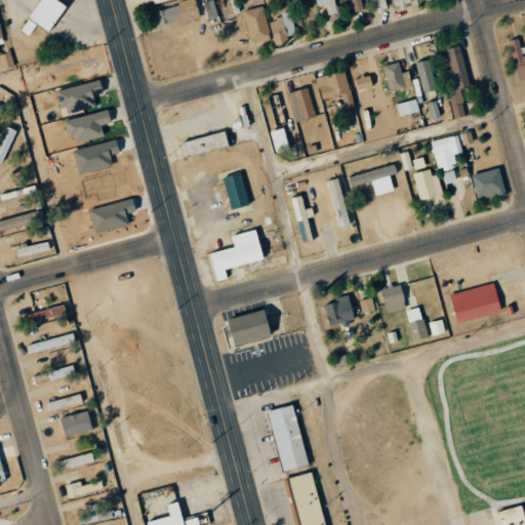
[(36,25),(49,33),(66,5),(57,0),(39,0),(22,31),(30,36),(36,25)]
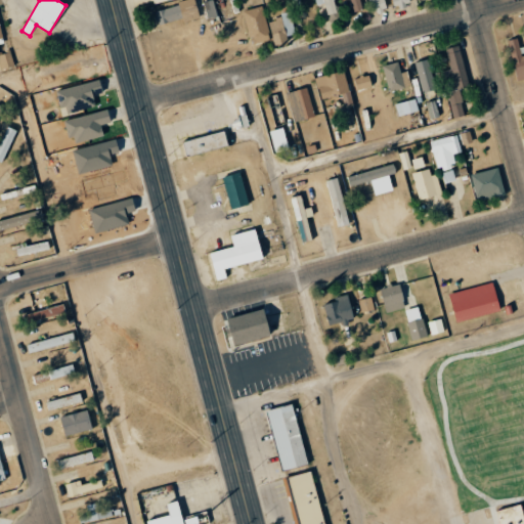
[(159,26),(182,18),(184,23),(200,17),(193,0),(189,0),(155,11),(159,26)]
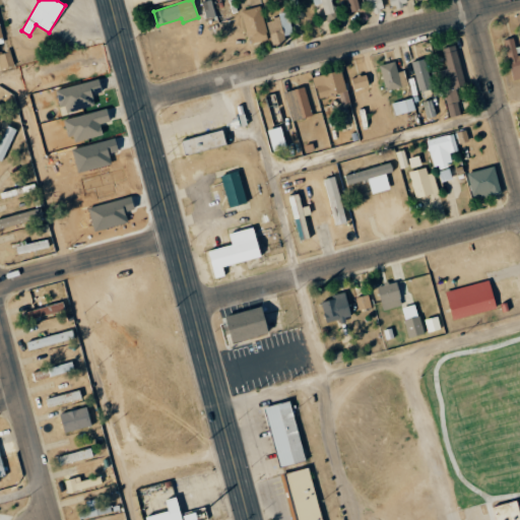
[(216,16),(211,0),(210,0),(202,2),(206,18),(216,16)]
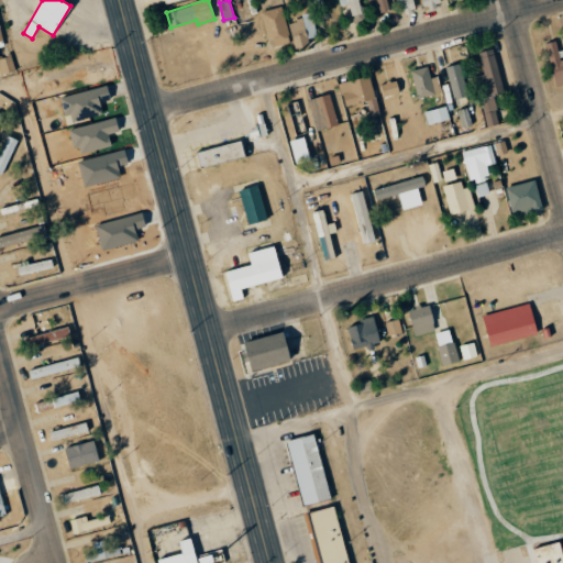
[(332,0),(312,0),(313,10),(321,10),(321,18),(333,17),(332,0)]
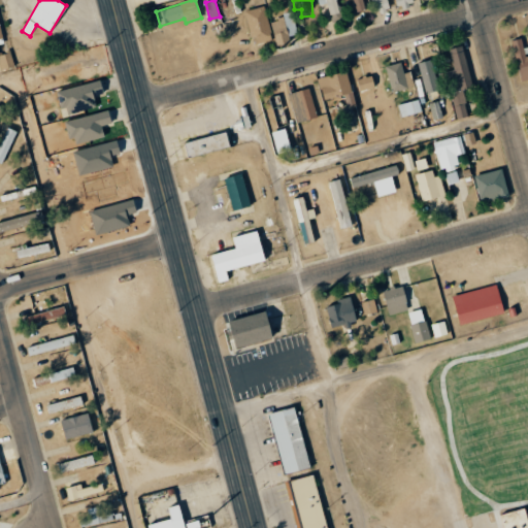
[(317,0),(322,17),(330,14),(332,22),(341,20),(336,0),(317,0)]
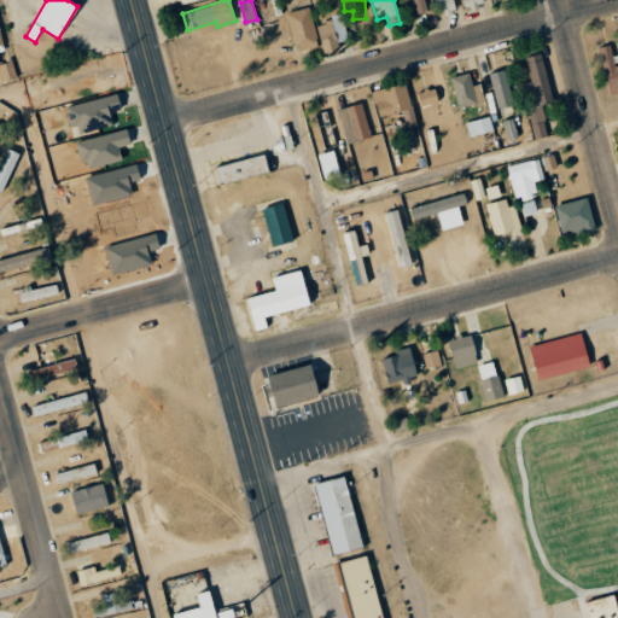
[(412,0),(414,13),(425,12),(424,0),(412,0)]
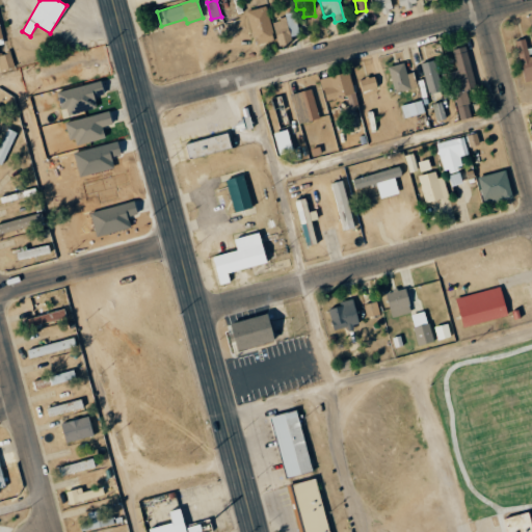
[(375,0),(378,11),(392,9),(390,0),(375,0)]
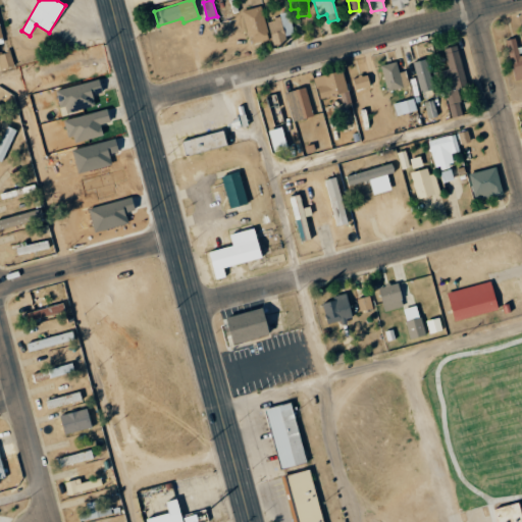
[(269,40),(261,6),(243,10),(251,44),(269,40)]
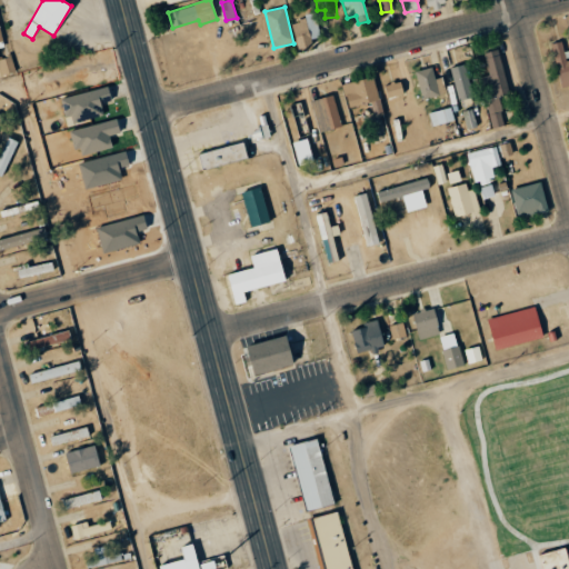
[(292,19),(296,42),(319,40),(316,16),(292,19)]
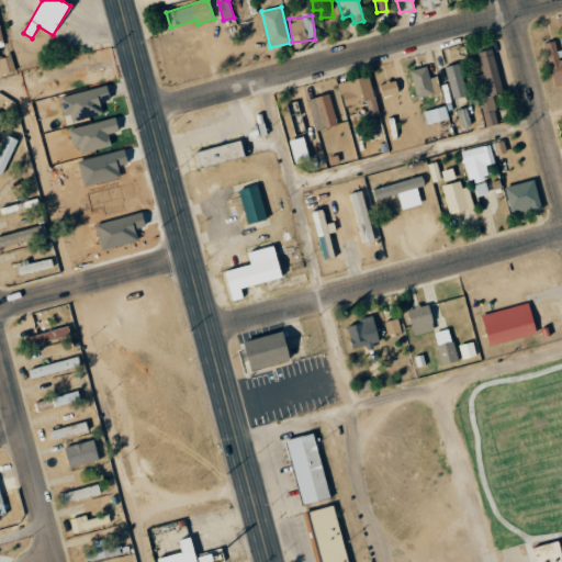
[(561,85),(561,62),(557,41),(544,44),(555,87),(561,85)]
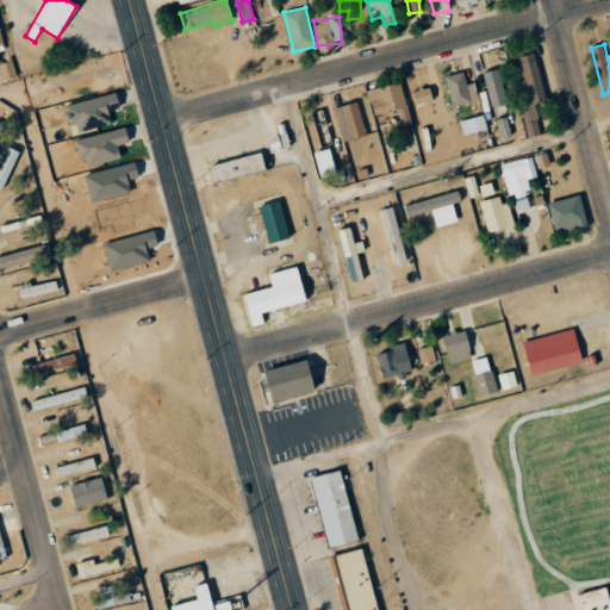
[(518,56),(523,81),(515,82),(527,138),(541,135),(535,103),(545,101),(535,54),(518,56)]
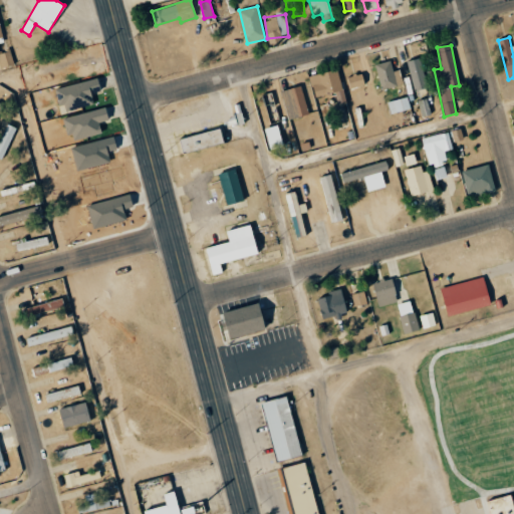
[(0,53),(0,60),(2,68),(14,65),(10,50),(0,53)]
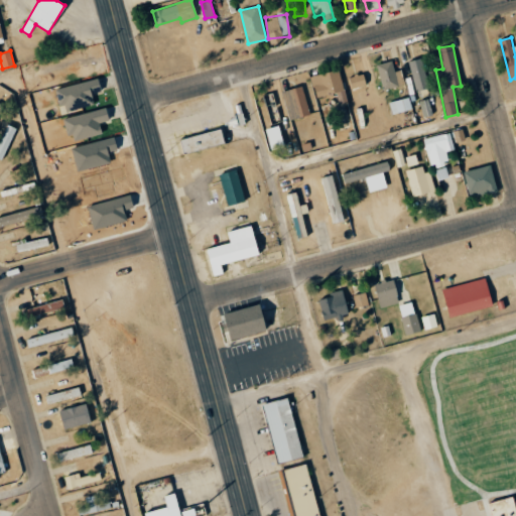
[(416,91),(428,88),(420,58),(407,61),(416,91)]
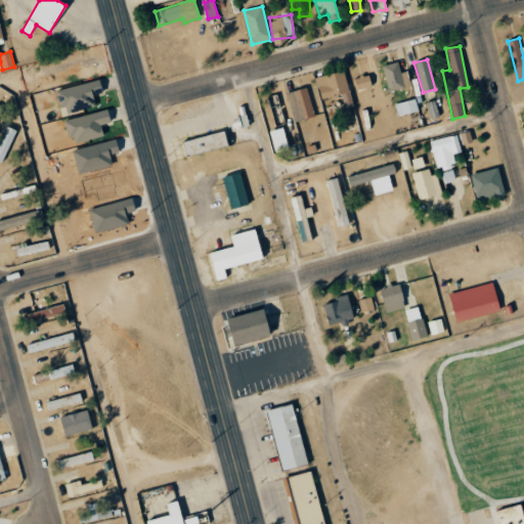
[(383,66),(389,92),(404,88),(398,61),(383,66)]
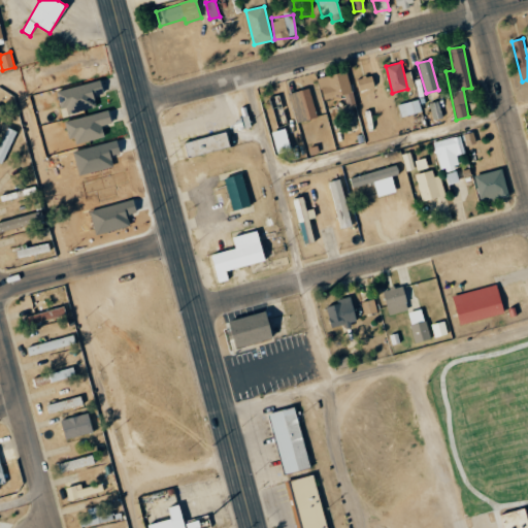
[(348,108),(356,106),(348,71),(318,78),(323,100),(344,96),(348,108)]
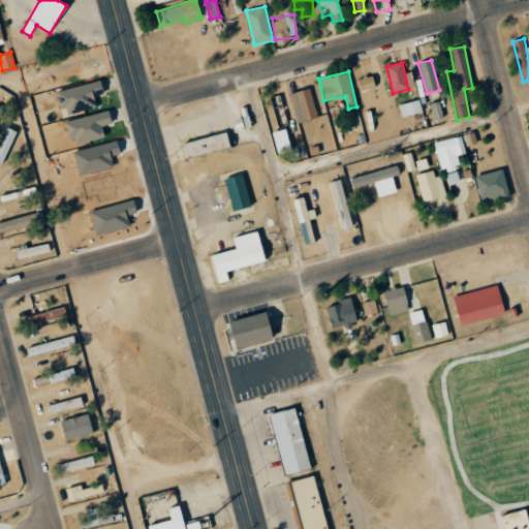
[(375,88),(374,76),(359,79),(360,90),(375,88)]
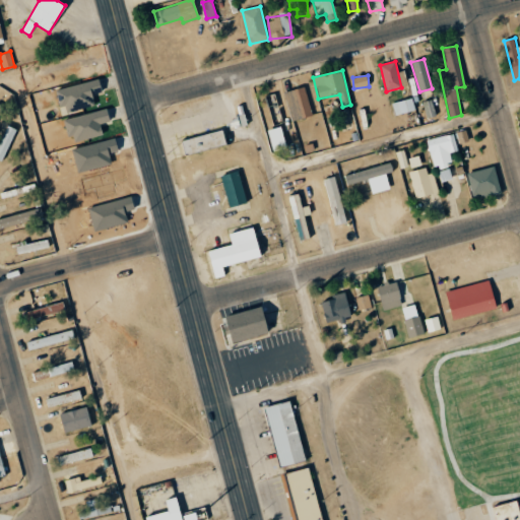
[(312,115),(304,86),(284,92),(295,121),(312,115)]
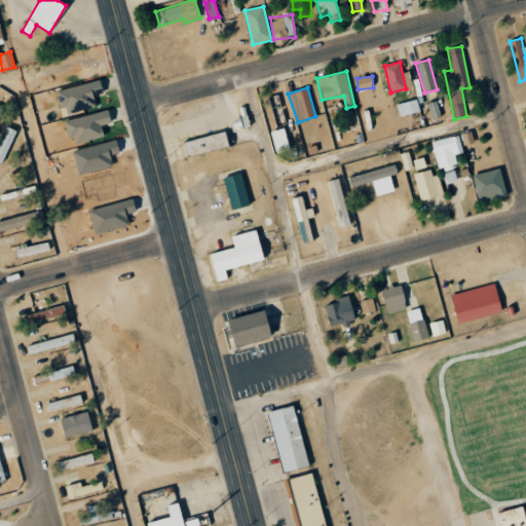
[(400,117),(420,111),(416,99),(397,105),(400,117)]
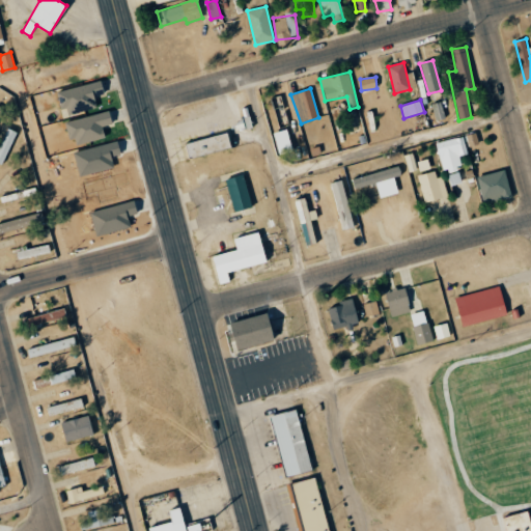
[(436,120),(443,119),(440,103),(432,104),(436,120)]
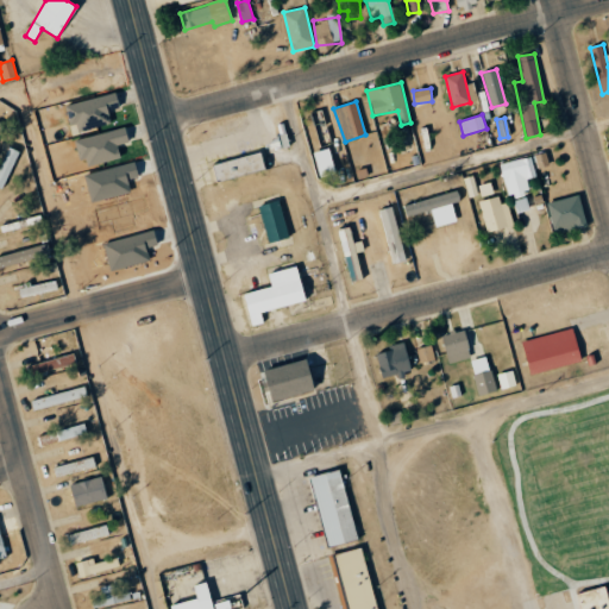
[(270,151),(289,145),(287,135),(267,140),(270,151)]
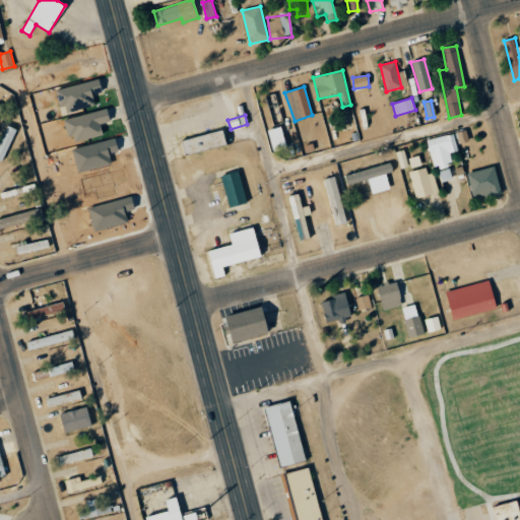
[(0,160),(3,161),(16,130),(6,126),(0,140),(0,160)]
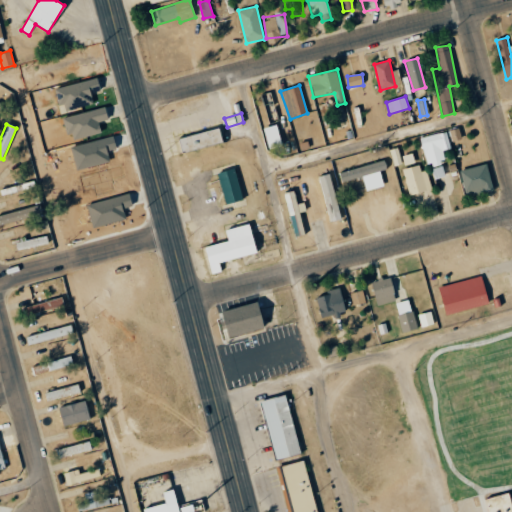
[(269,150),(282,146),(277,125),(263,128),(269,150)]
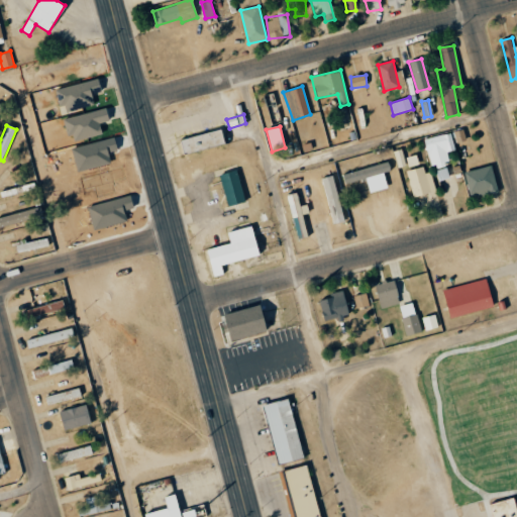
[(180,140),(184,154),(225,143),(221,128),(180,140)]
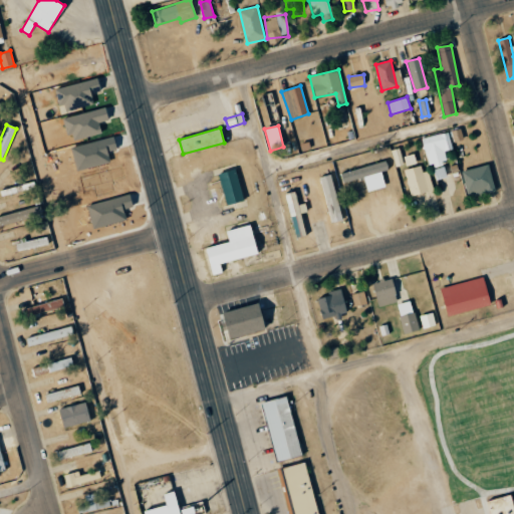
[(453,143),(463,141),(461,130),(451,132),(453,143)]
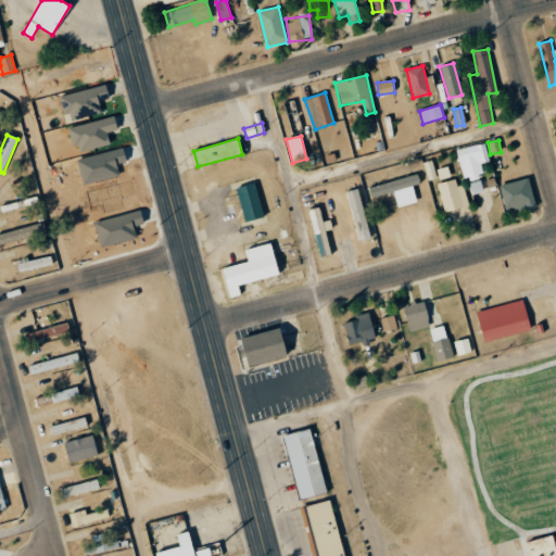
[(457,149),(464,180),(483,176),(481,164),(490,162),(485,143),(457,149)]
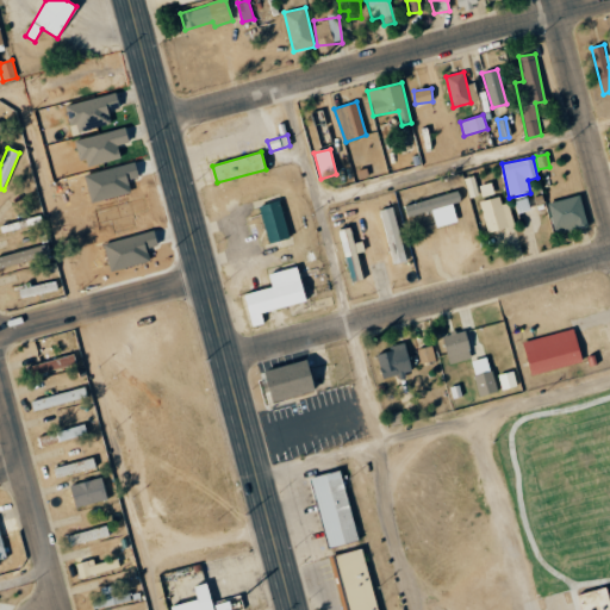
[(492,195),(491,185),(480,186),(481,197),(492,195)]
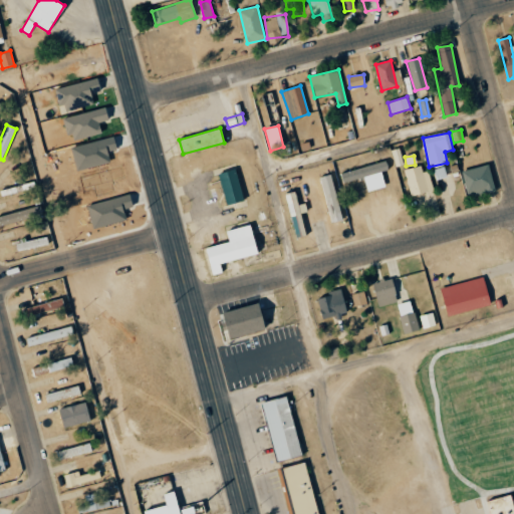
[(341,173),(343,183),(363,178),(367,192),(386,188),(381,171),(389,170),(387,162),(341,173)]
